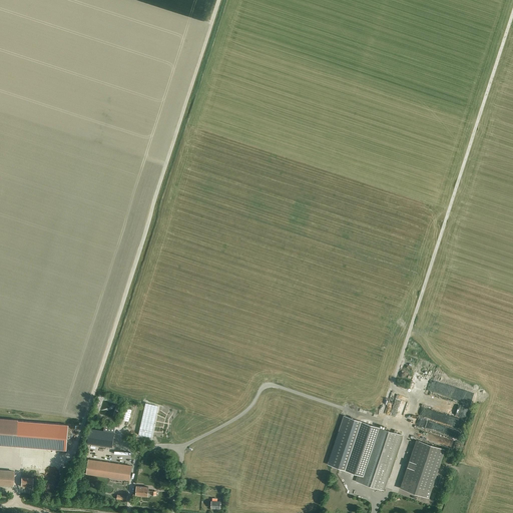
[(92,418),(115,425),(123,401),(100,394),(92,418)]
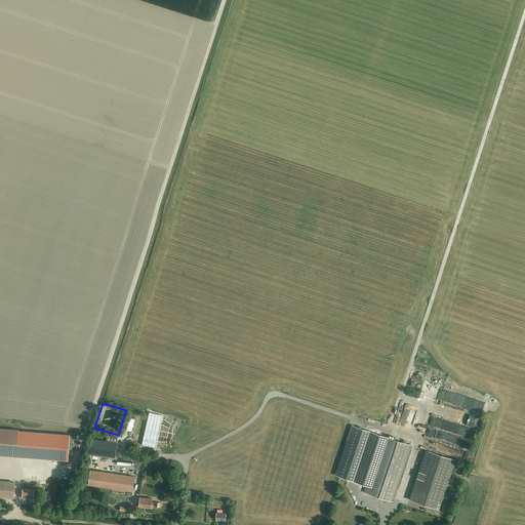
[(142,445),(154,448),(161,416),(149,413),(142,445)]
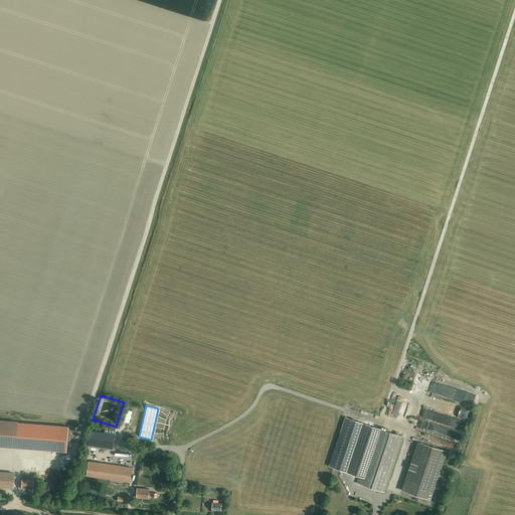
[(125,409),(122,420),(129,422),(133,411),(125,409)]
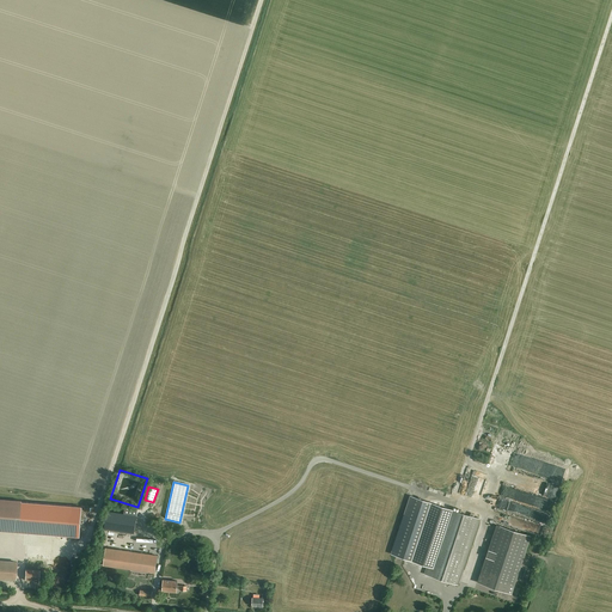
[(411,496),(392,554),(411,561),(411,560),(430,503),(411,496)]
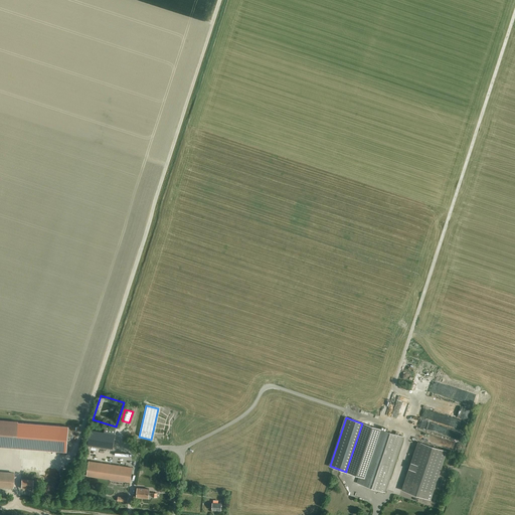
[(17,422),(17,421),(0,419),(0,447),(15,448),(17,422)]
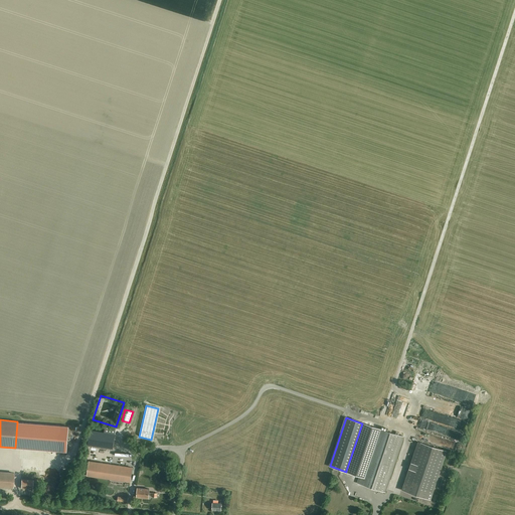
[(17,422),(15,448),(66,452),(68,426),(17,422)]
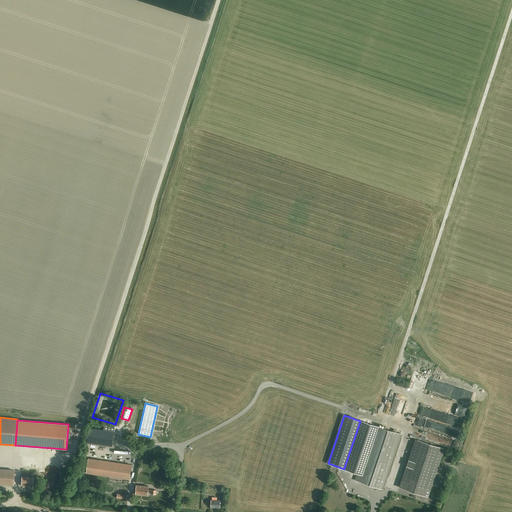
[(360,421),(344,468),(357,473),(355,480),(382,489),(401,434),(374,425),(360,421)]
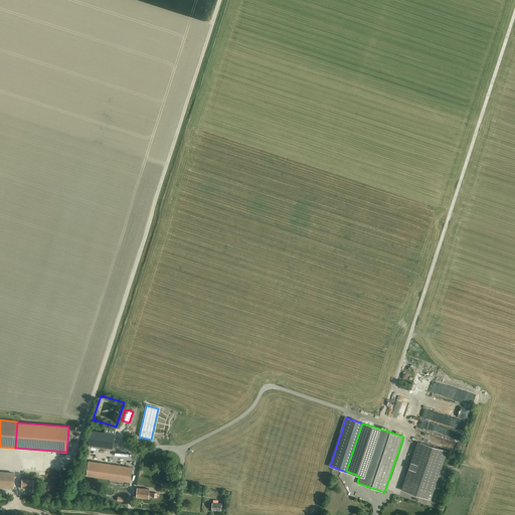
[(90,431),(88,446),(113,449),(115,435),(90,431)]
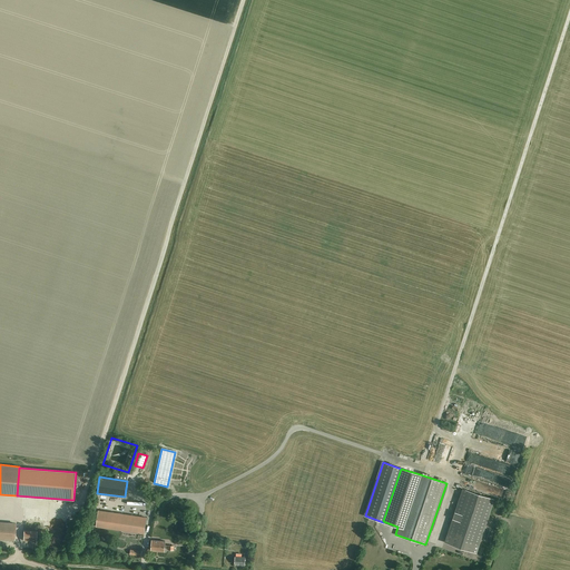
[(477,552),(494,500),(462,489),(444,542),(477,552)]
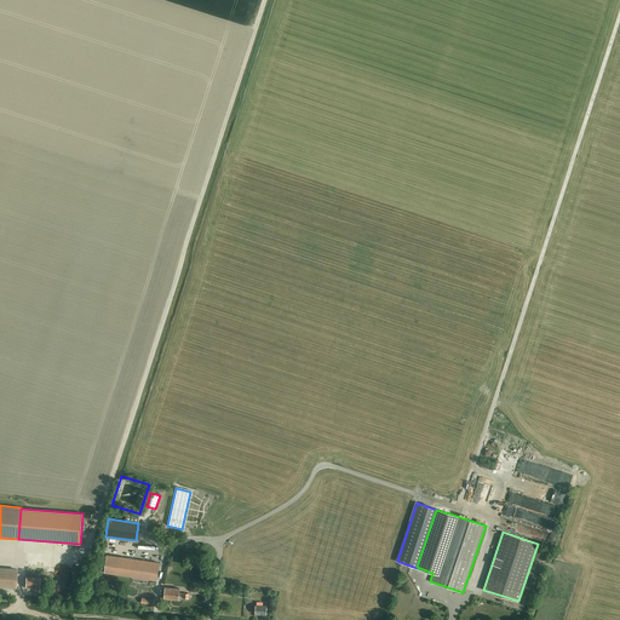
[(159,563),(108,556),(105,572),(156,580),(159,563)]
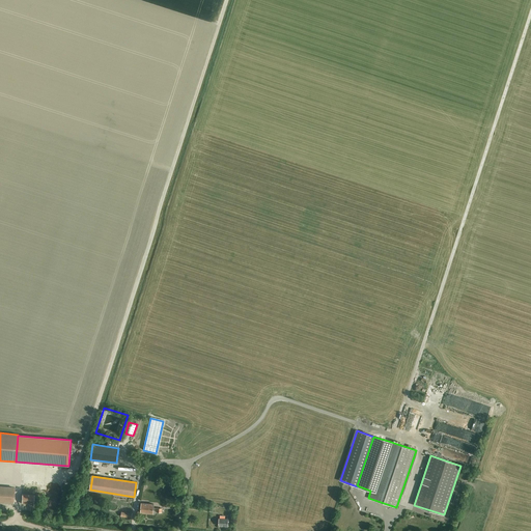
[(14,488),(0,486),(0,501),(12,503),(14,488)]
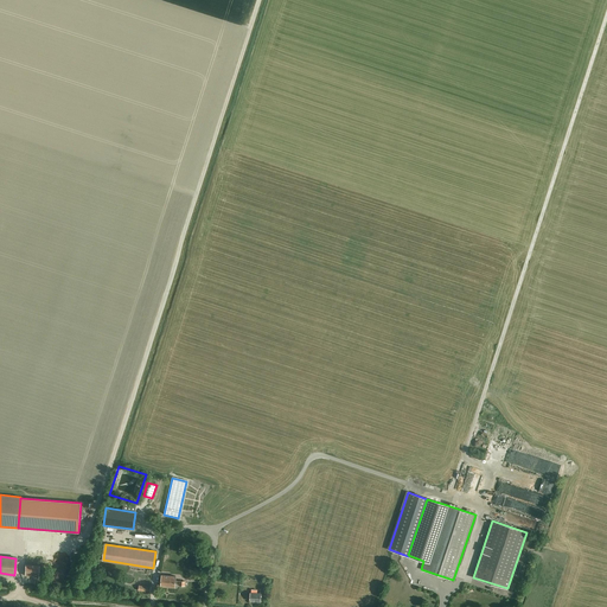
[(39,566),(25,564),(24,576),(38,577),(39,566)]
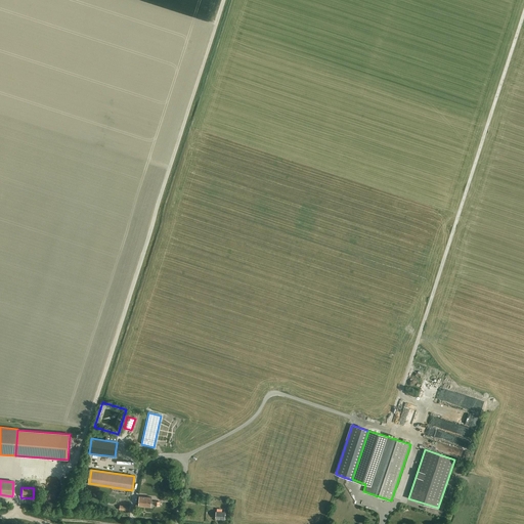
[(139,496),(138,507),(150,508),(151,504),(155,505),(160,506),(160,501),(151,501),(151,497),(139,496)]
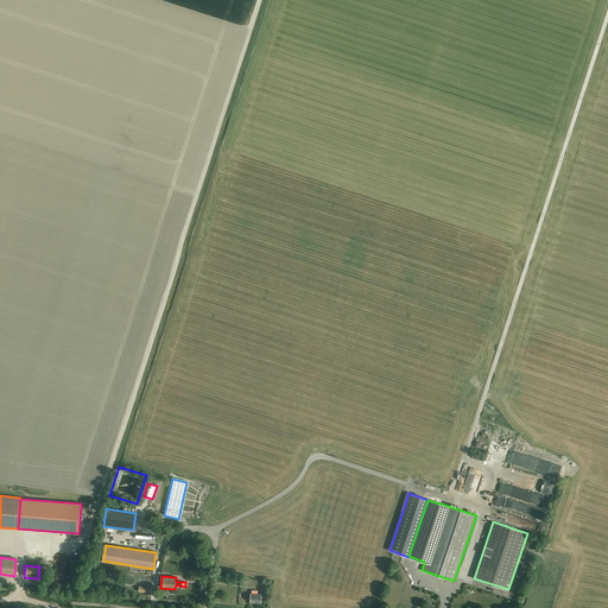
[(259,594),(258,594),(258,591),(252,590),(252,594),(251,594),(249,602),(261,603),(261,593),(259,593),(259,594)]
